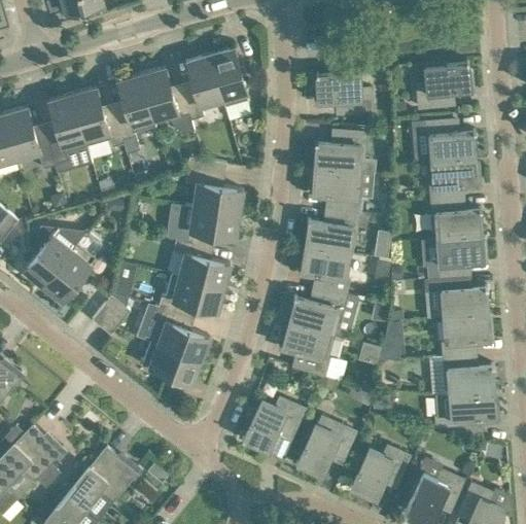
[(109,10),(109,9),(108,9),(104,10),(101,1),(102,1),(101,0),(60,0),(65,14),(66,13),(66,11),(78,7),(81,16),(80,18),(81,19),(109,10)]
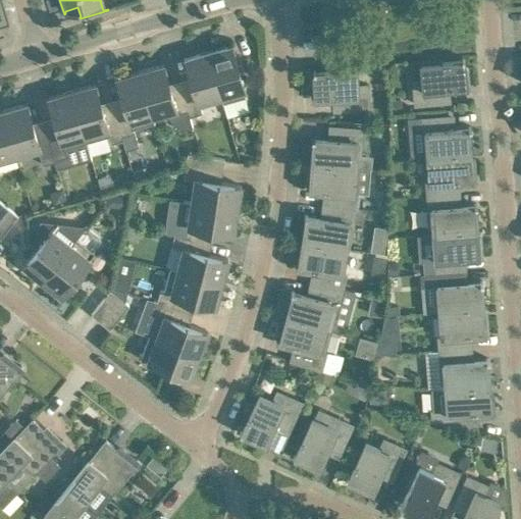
[(207,54),(220,98),(222,105),(244,99),(246,99),(230,47),(207,54)]
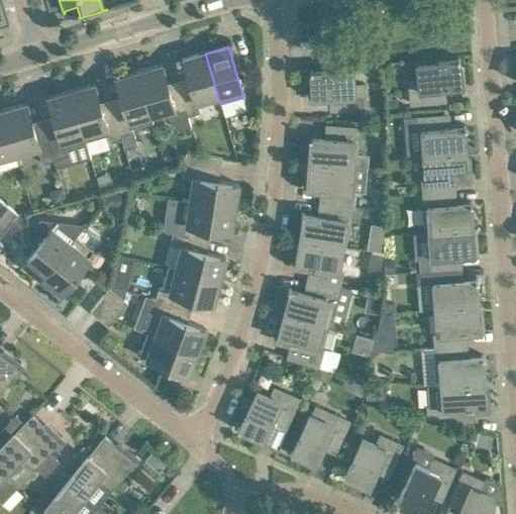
[(196,103),(218,97),(205,54),(182,60),(190,85),(179,88),(187,117),(199,114),(196,103)]
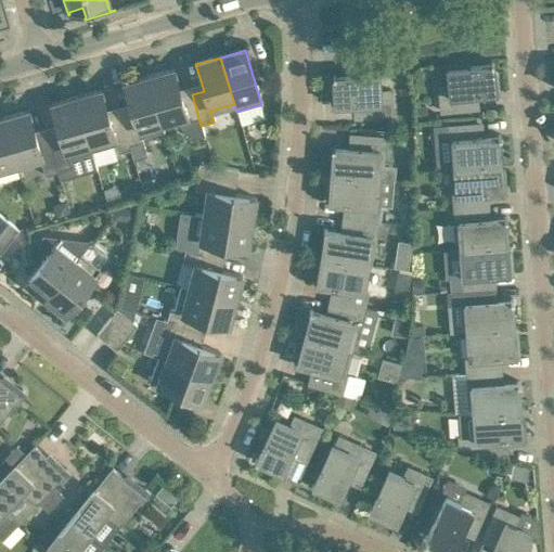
[(446,66),(446,67),(448,87),(437,88),(440,114),(472,110),(471,97),(498,94),(495,77),(493,77),(492,67),(492,64),(490,64),(490,66),(467,68),(467,64),(446,66)]
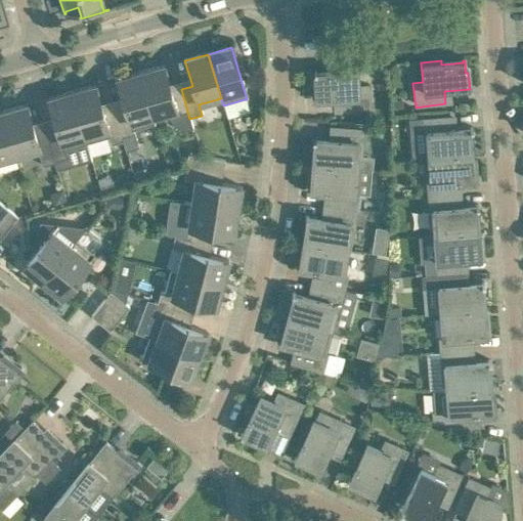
[(189,119),(181,89),(170,92),(163,67),(139,74),(153,118),(167,114),(168,119),(179,133),(192,129),(189,119)]
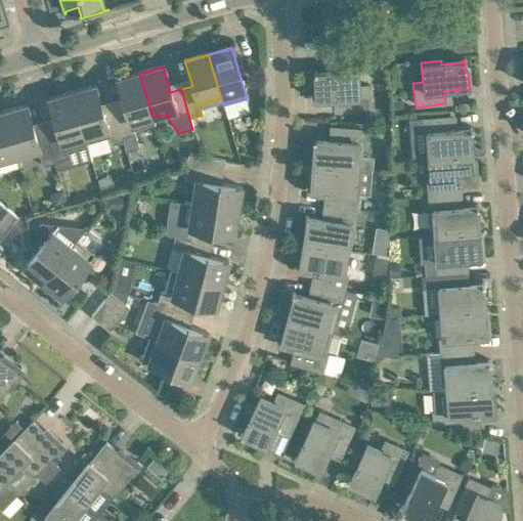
[(357,87),(356,69),(337,70),(337,73),(315,74),(315,72),(313,72),(314,85),(311,85),(312,101),(338,100),(339,113),(368,112),(367,87),(357,87)]
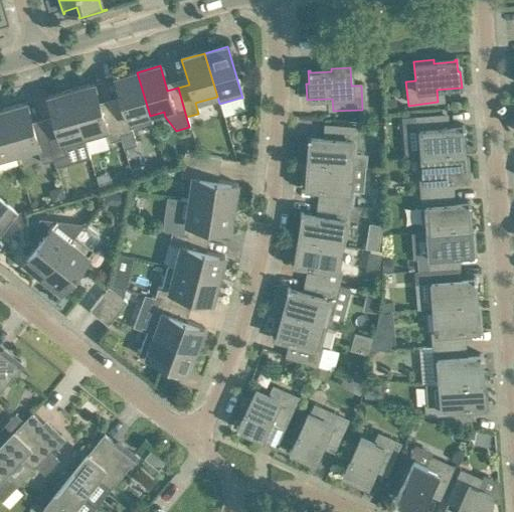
[(152,123),(150,116),(137,72),(115,78),(122,104),(111,107),(120,140),(123,150),(135,146),(130,129),(152,123)]
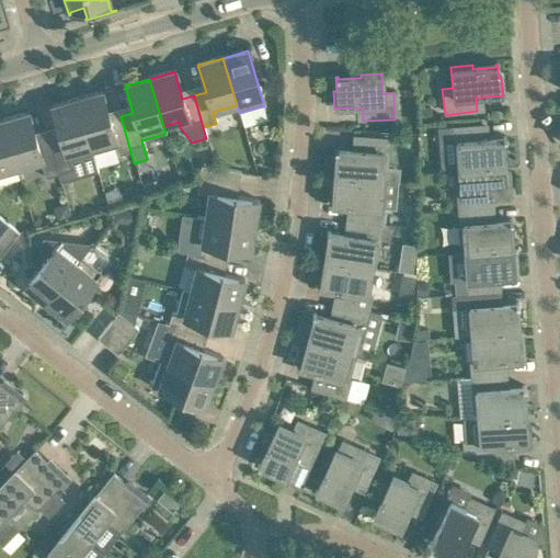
[(130,152),(121,116),(109,120),(101,93),(76,100),(92,155),(115,148),(117,157),(130,152)]
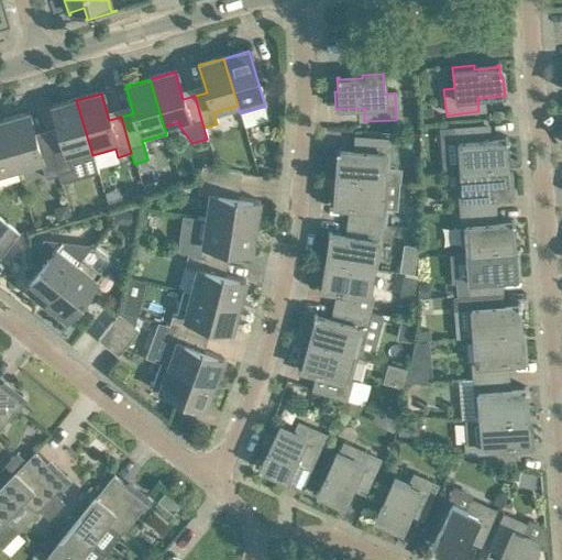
[(68,163),(92,155),(76,100),(52,108),(59,134),(47,139),(56,169),(56,171),(57,174),(70,171),(68,163)]
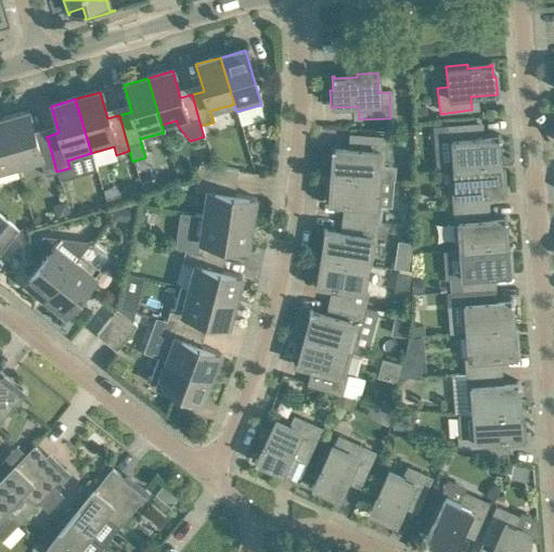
[(425,107),(415,108),(416,120),(427,119),(425,107)]
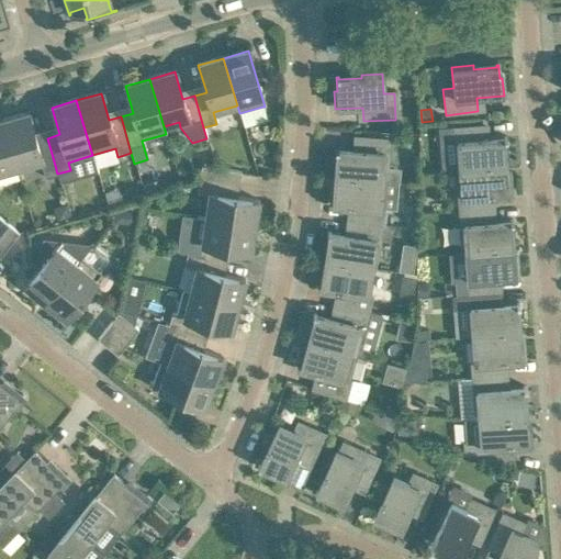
[(27,114),(3,121),(17,169),(40,161),(45,180),(58,177),(57,174),(56,170),(56,169),(47,138),(35,142),(27,114)]
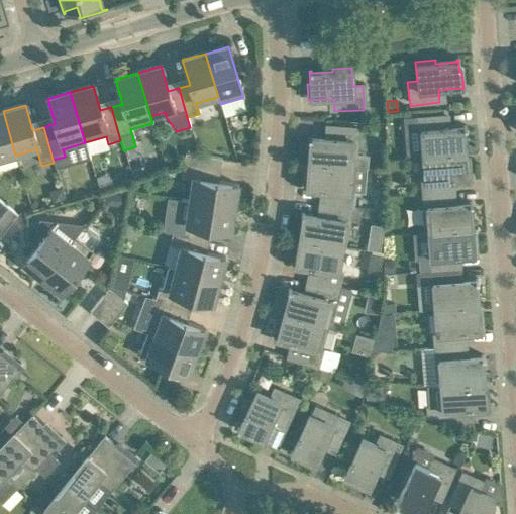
[(0,160),(15,156),(3,111),(0,112),(0,160)]
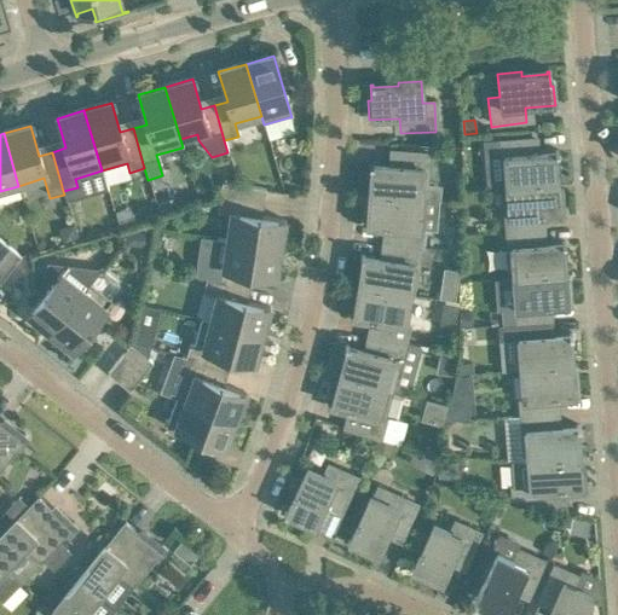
[(498,143),(481,144),(483,160),(500,158),(502,179),(504,179),(506,187),(558,184),(556,156),(558,155),(558,152),(532,155),(531,140),(498,143)]
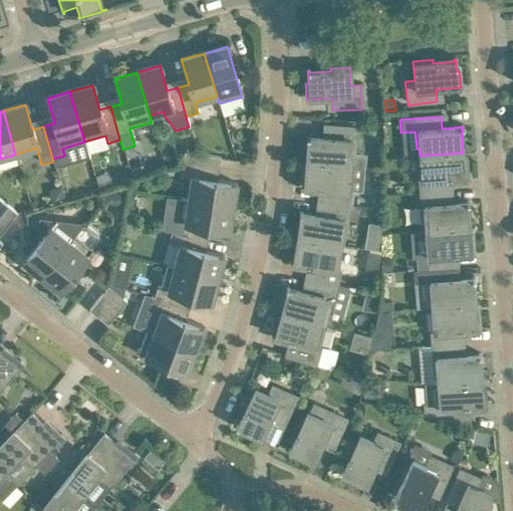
[(305,164),(349,167),(349,160),(352,160),(355,129),(328,126),(327,139),(306,138),(306,140),(307,140),(305,164)]
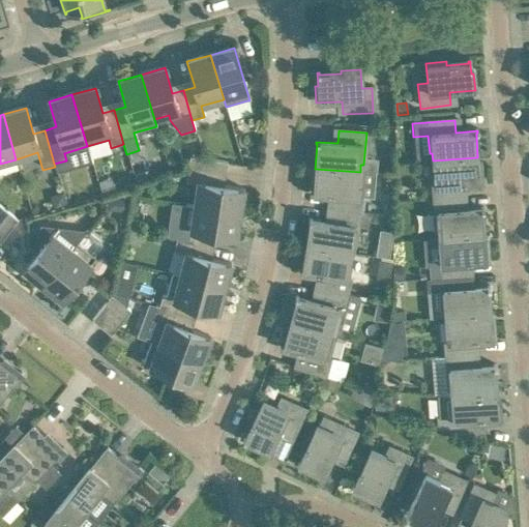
[(433,201),(461,199),(460,186),(482,184),(480,167),(478,167),(477,157),(433,160),(435,186),(432,186),(433,201)]
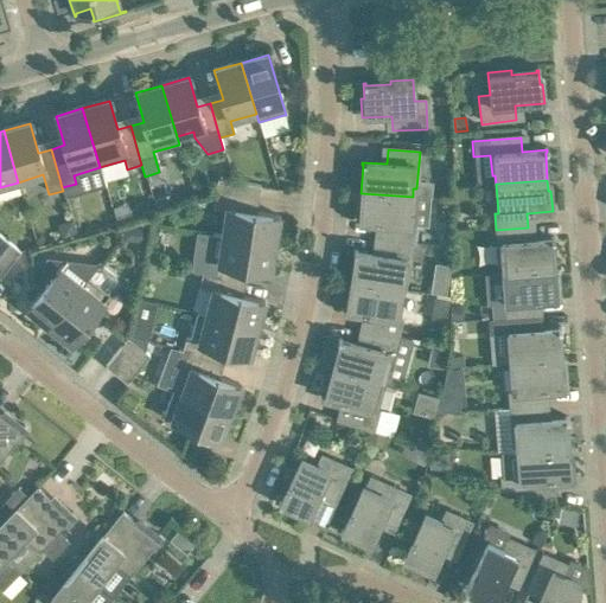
[(410,226),(413,197),(361,193),(361,204),(357,203),(356,223),(382,225),(380,241),(412,244),(414,226),(410,226)]
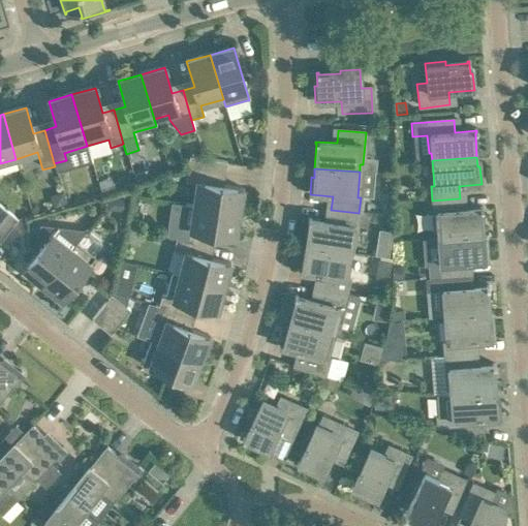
[(223,187),(225,175),(187,169),(185,182),(196,184),(193,207),(239,214),(243,190),(223,187)]
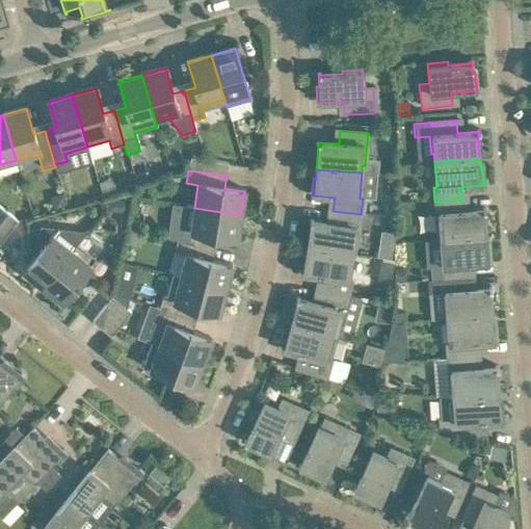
[(106,182),(100,184),(103,195),(114,192),(113,185),(106,182)]
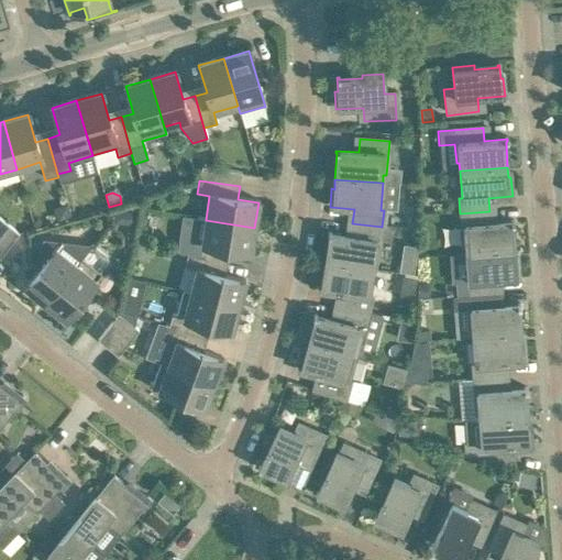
[(466,254),(514,251),(511,224),(514,224),(514,222),(491,224),(489,211),(460,213),(463,246),(465,246),(466,254)]
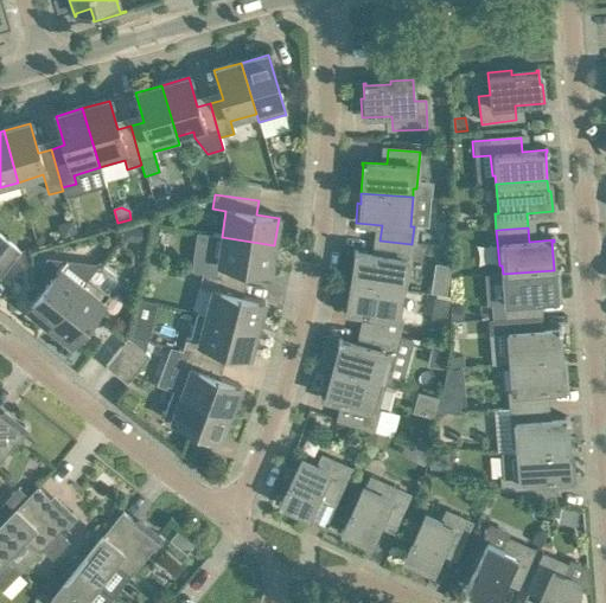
[(191,273),(202,275),(237,282),(240,268),(270,273),(274,245),(222,237),(212,236),(209,256),(193,254),(191,273)]
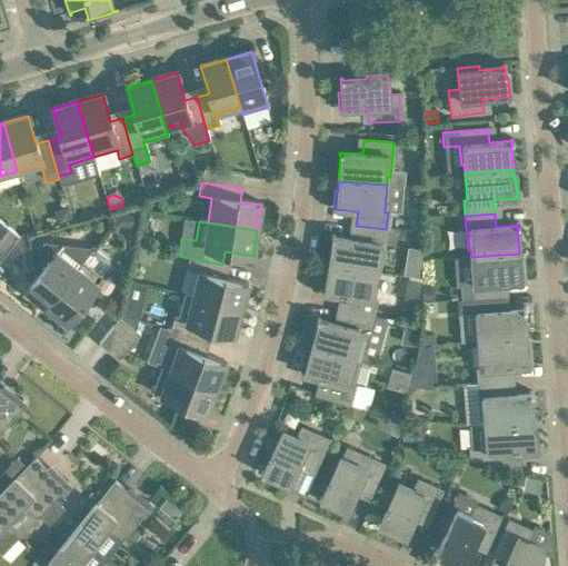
[(0,239),(9,229),(0,222),(0,239)]
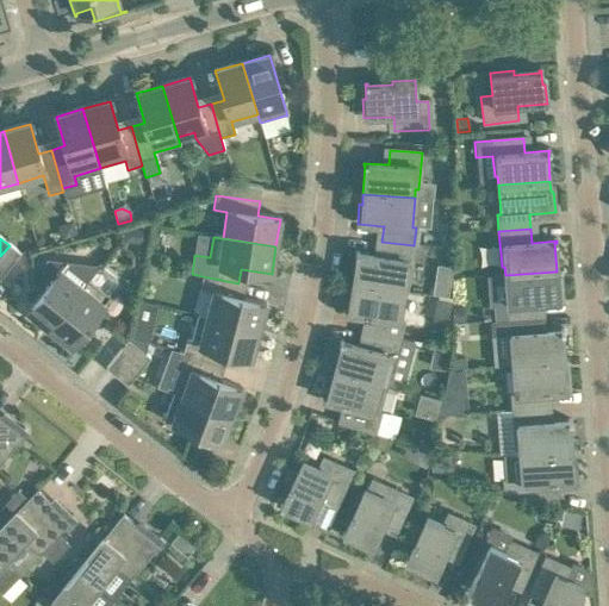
[(408,283),(414,245),(381,242),(380,257),(355,254),(354,255),(356,256),(352,283),(403,292),(405,283),(408,283)]
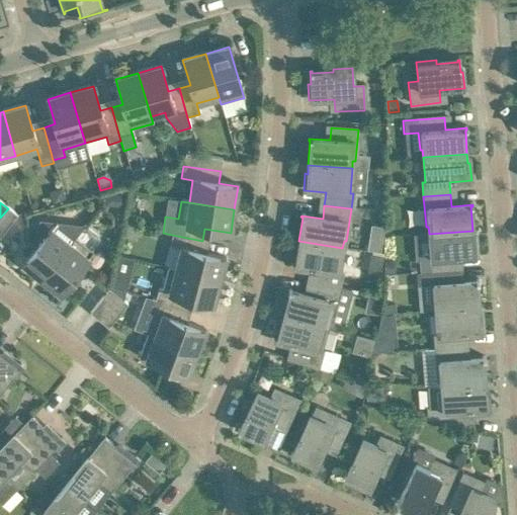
[(8,208),(0,218),(0,237),(17,216),(8,208)]
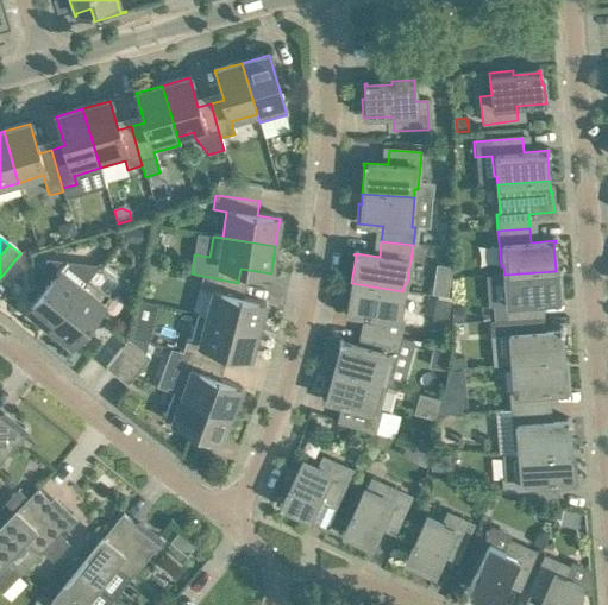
[(151,253),(149,264),(162,266),(163,257),(151,253)]
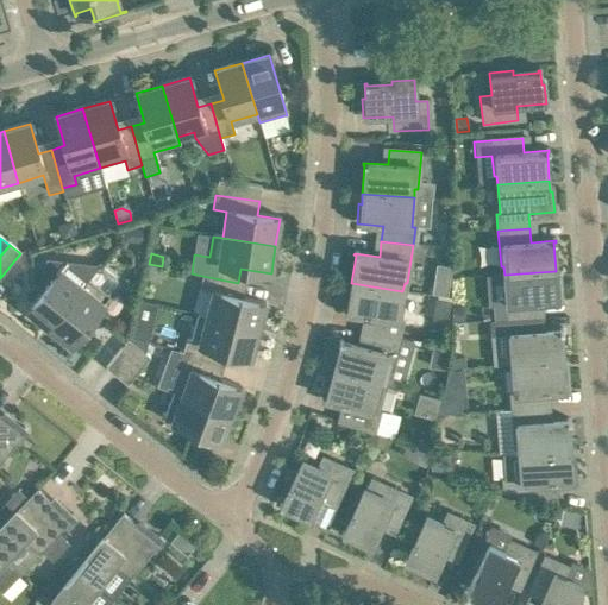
[(49,329),(81,287),(61,271),(67,264),(66,263),(26,312),(49,329)]
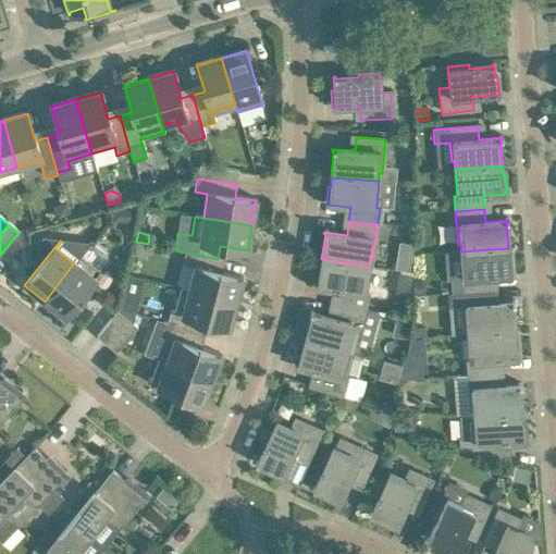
[(453,294),(461,294),(491,291),(490,278),(513,277),(511,258),(509,258),(508,248),(461,251),(464,279),(452,280),(453,294)]
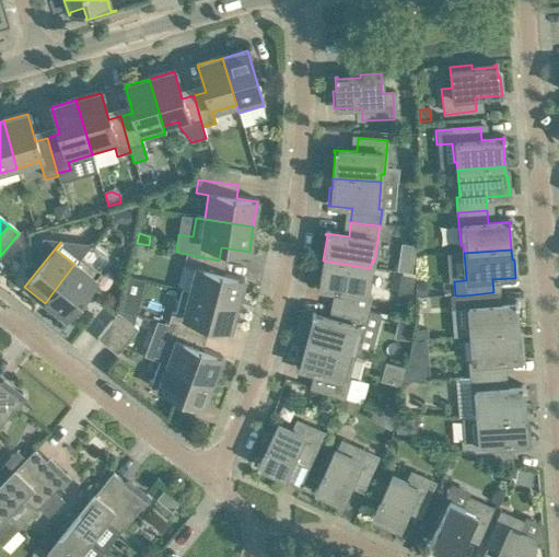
[(216,274),(219,260),(186,254),(184,266),(195,269),(189,292),(182,290),(182,291),(236,305),(243,280),(216,274)]
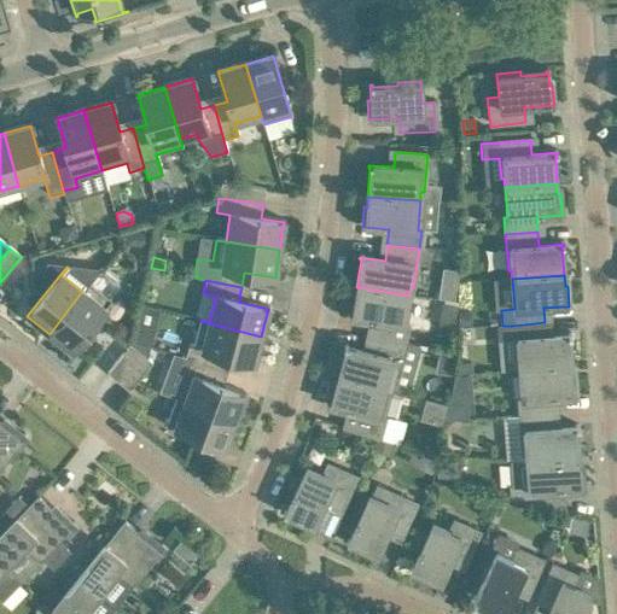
[(438,300),(454,303),(457,285),(441,282),(438,300)]
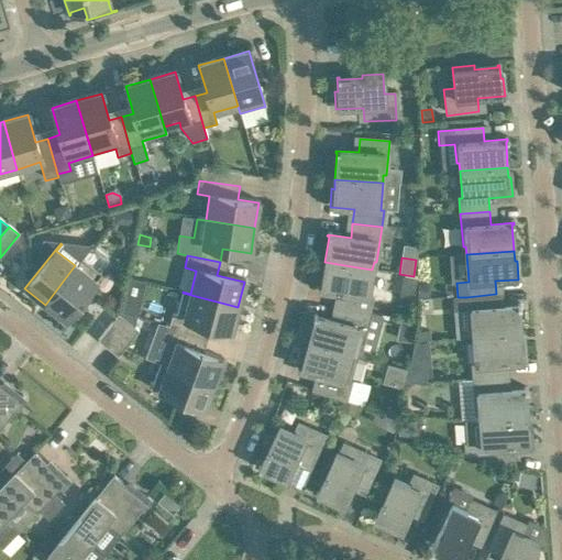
[(75,265),(45,305),(65,321),(101,275),(100,275),(80,260),(75,265)]
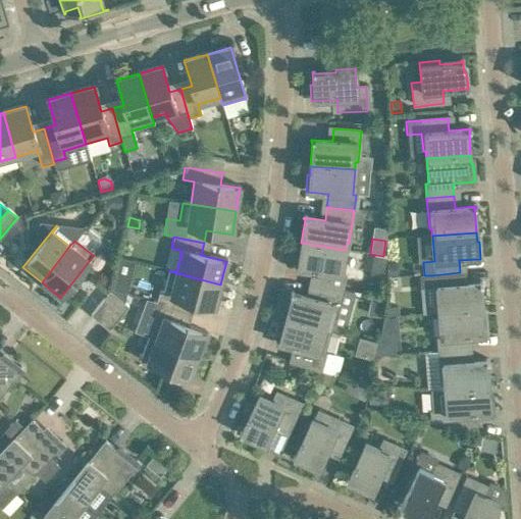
[(342,274),(345,250),(301,243),(300,252),(298,252),(295,268),(317,272),(314,284),(342,291),(344,275),(342,274)]
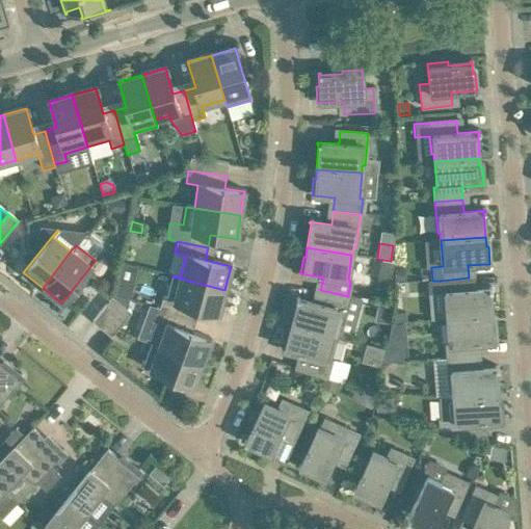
[(394,268),(393,283),(403,282),(403,268),(394,268)]
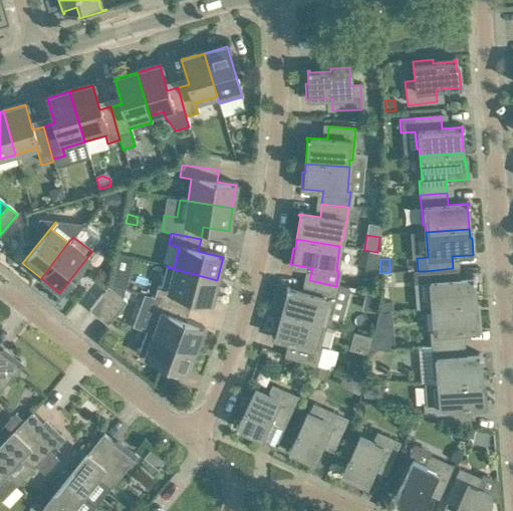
[(211,303),(217,280),(167,267),(161,288),(158,287),(154,298),(150,297),(183,308),(186,296),(211,303)]
